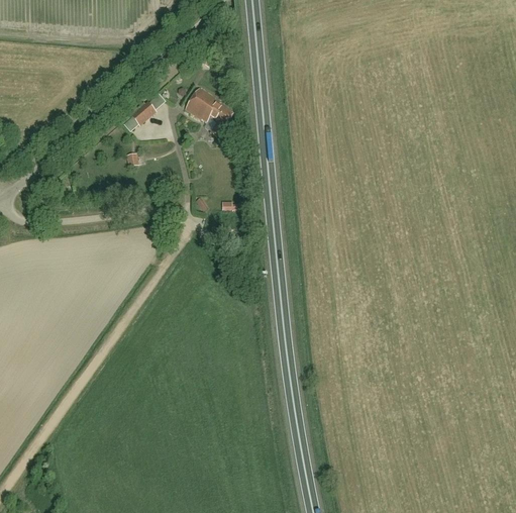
[(210,65),(213,59),(204,54),(201,61),(210,65)]
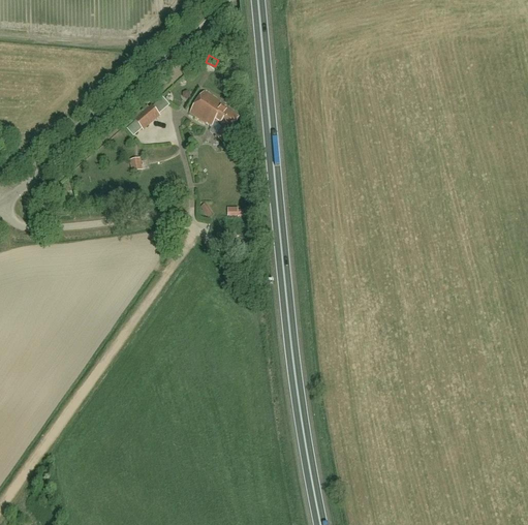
[(231,129),(241,115),(226,105),(227,104),(221,100),(222,99),(207,89),(192,111),(213,125),(216,120),(224,125),(217,135),(224,140),(230,129),(231,129)]
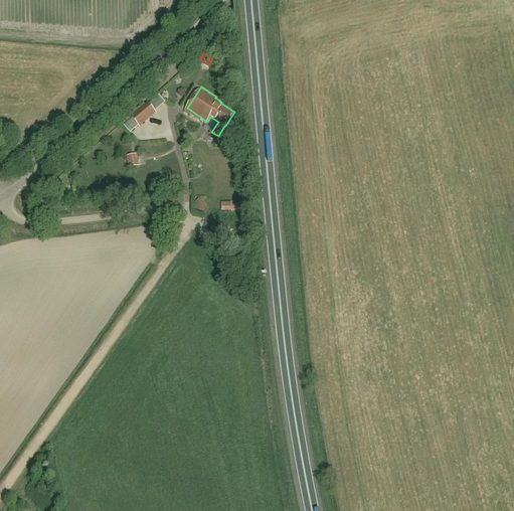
[(154,99),(159,105),(167,99),(162,93),(154,99)]
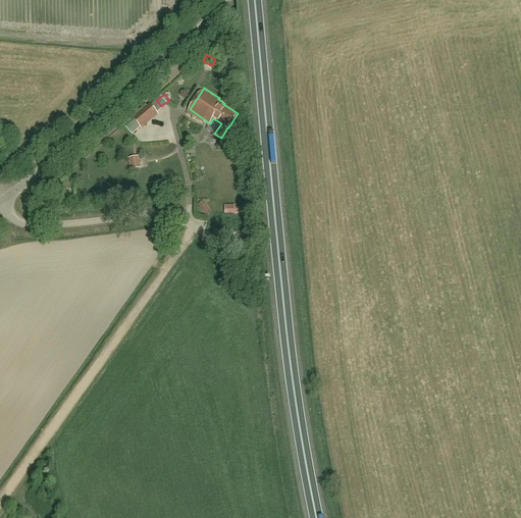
[(143,125),(158,111),(151,103),(136,117),(143,125)]
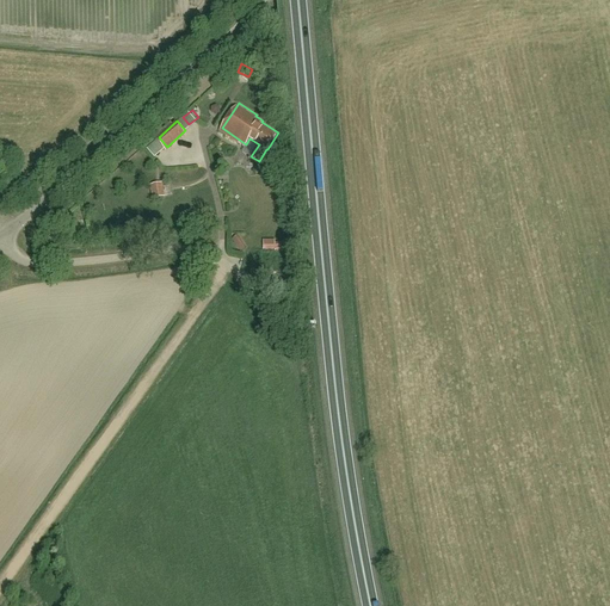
[(182,137),(178,142),(188,150),(192,147),(182,137)]
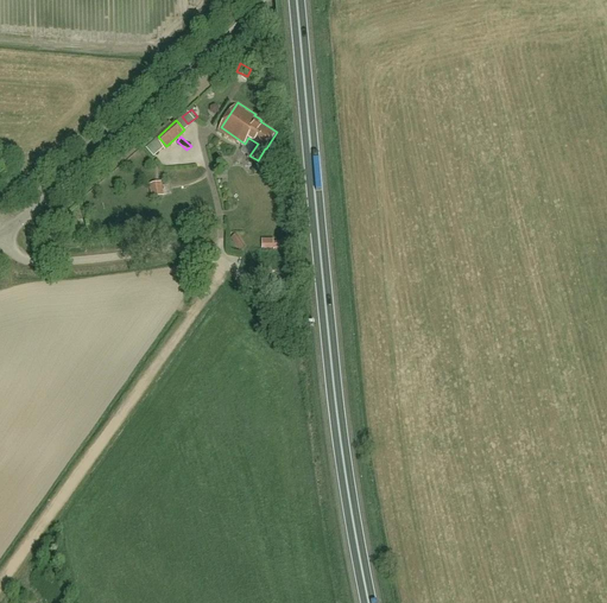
[(163,178),(150,181),(153,195),(165,191),(163,178)]
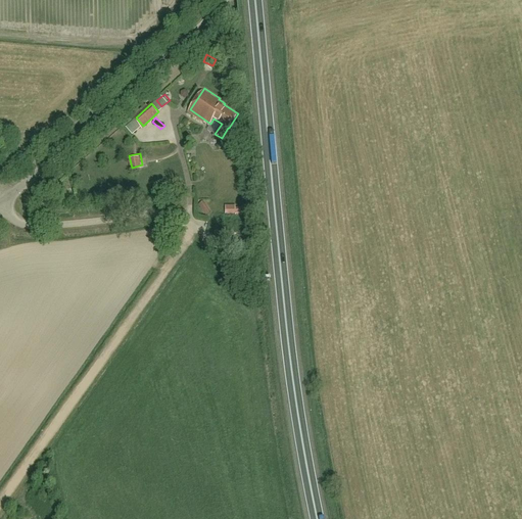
[(212,206),(209,196),(202,199),(205,208),(212,206)]
